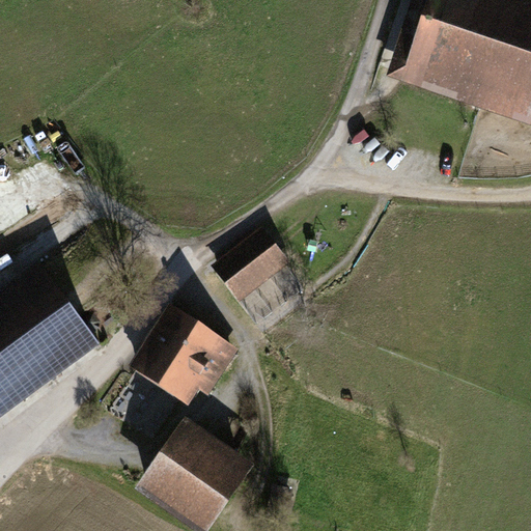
[(530,0),(413,0),(387,80),(530,128),(530,0)]
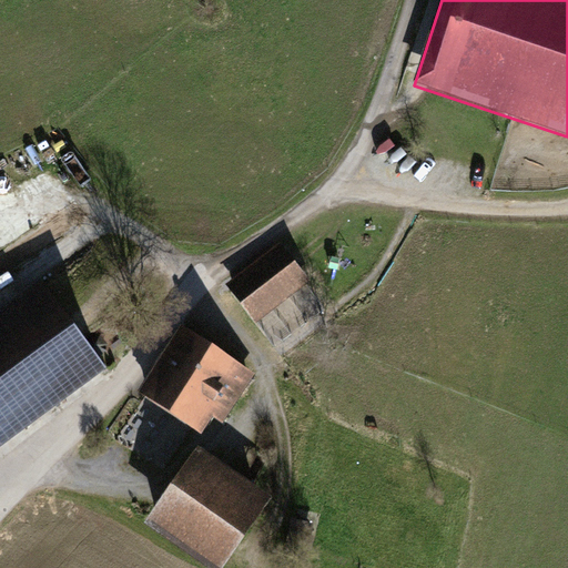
[(282,252),(226,296),(255,332),(311,288),(282,252)]
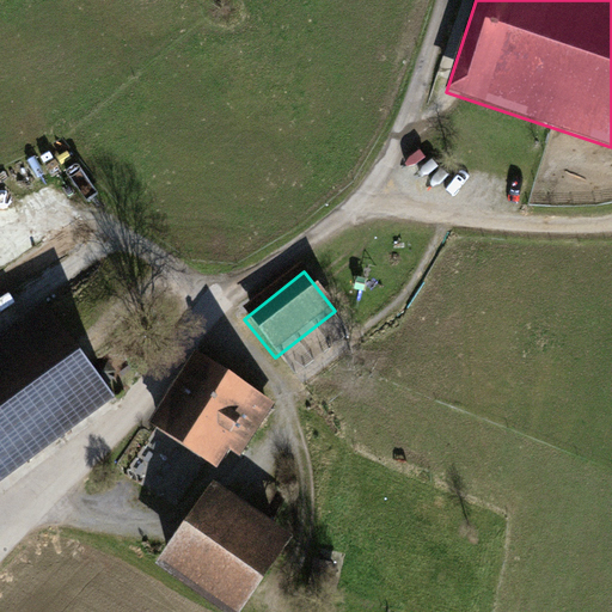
[(0,479),(115,396),(43,300),(0,331),(0,479)]
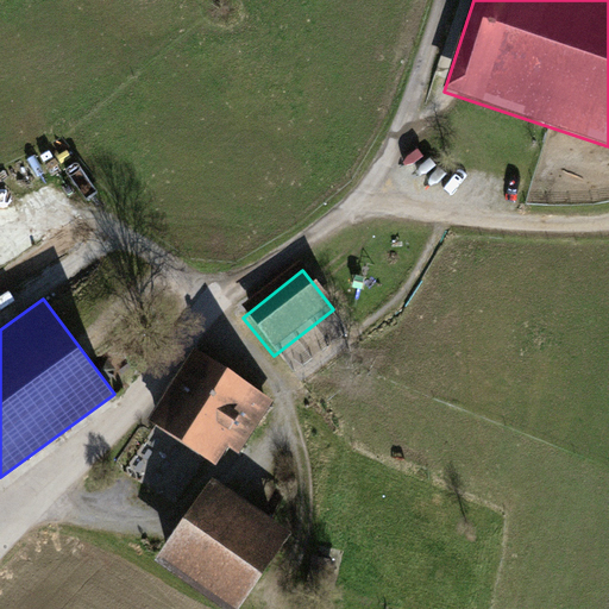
[(276,396),(194,345),(146,419),(217,463),(228,445),(240,452),(276,396)]
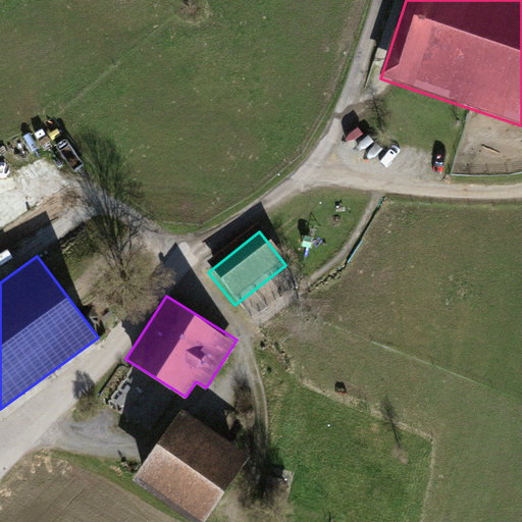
[(203,521),(251,455),(184,407),(134,478),(195,521),(203,521)]
